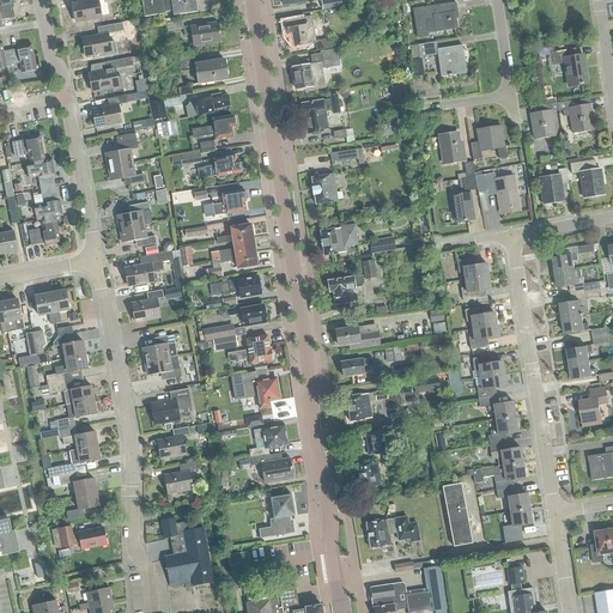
[(0,0),(0,19),(13,18),(11,4),(13,2),(12,0),(0,0)]
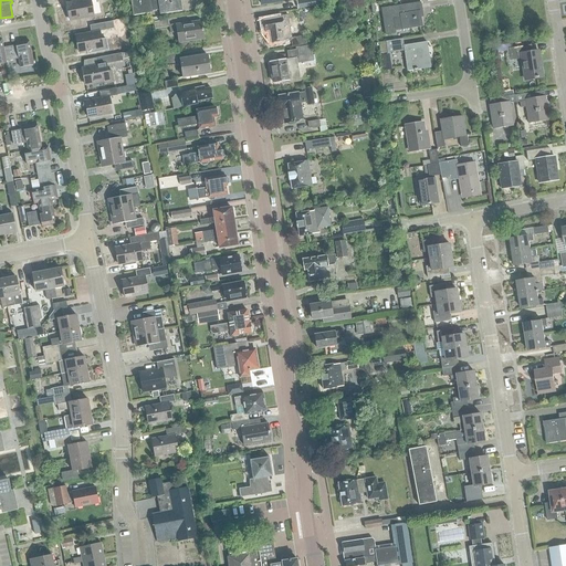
[(66,3),(70,21),(93,17),(88,0),(81,0),(66,3)]
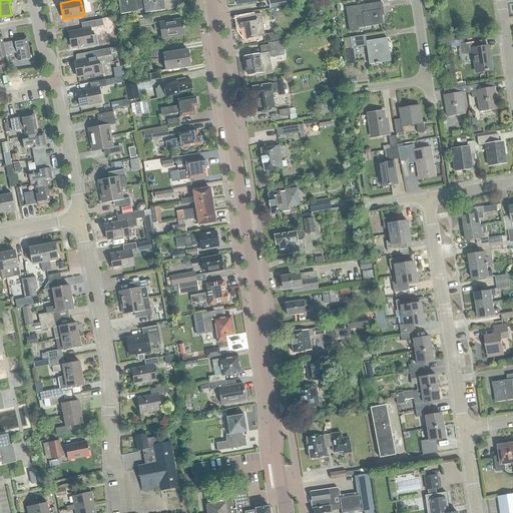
[(118,0),(120,15),(138,12),(138,10),(144,9),(145,13),(165,10),(162,0),(118,0)]
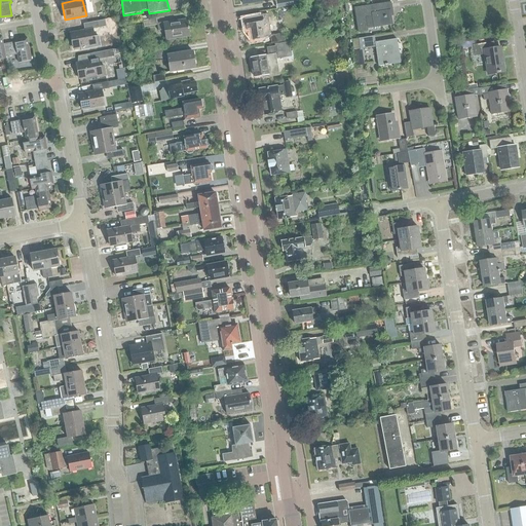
[(306,0),(285,0),(275,2),(276,8),(307,3),(306,0)]
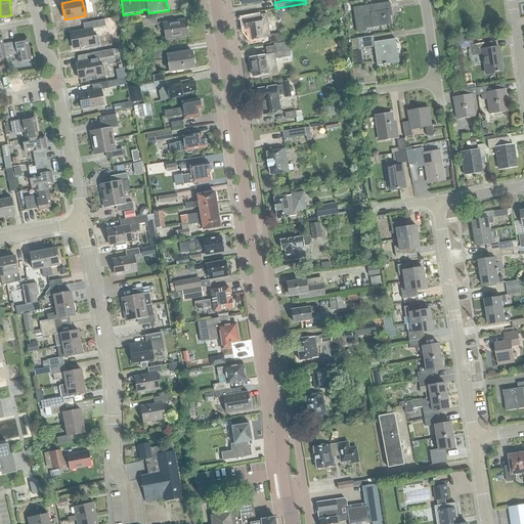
[(391,11),(389,3),(353,8),(357,33),(366,32),(365,29),(391,25),(389,11),(391,11)]
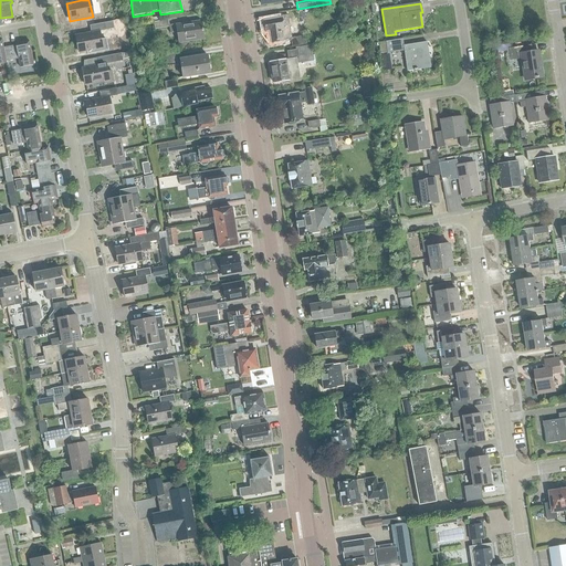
[(266,21),(263,24),(264,30),(266,32),(270,31),(271,31),(271,33),(270,33),(272,43),(290,40),(291,40),(292,40),(292,39),(292,38),(287,16),(281,17),(281,18),(266,21)]
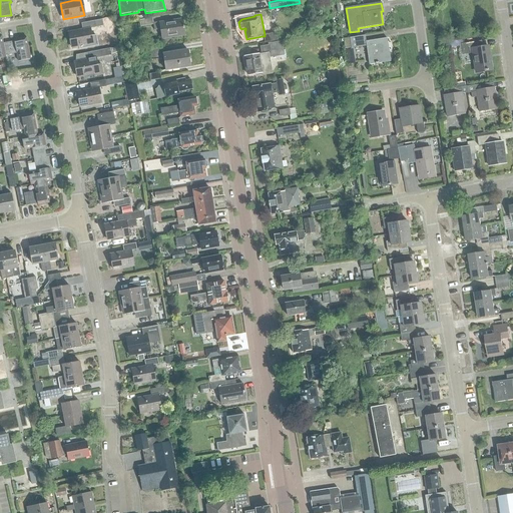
[(111,18),(102,20),(103,26),(112,24),(111,18)]
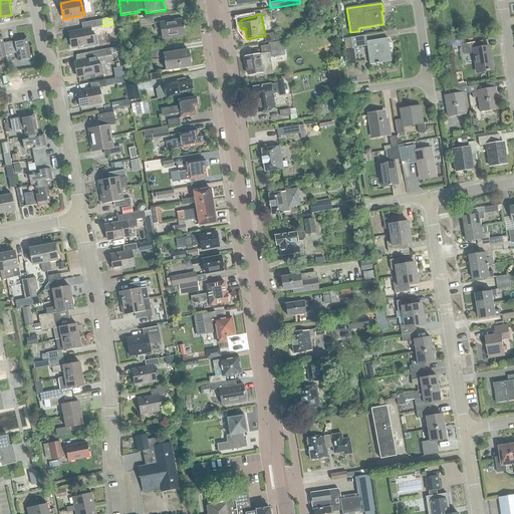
[(142,27),(154,25),(155,30),(161,29),(163,39),(186,35),(183,20),(160,24),(160,22),(154,23),(154,19),(141,21),(142,27)]
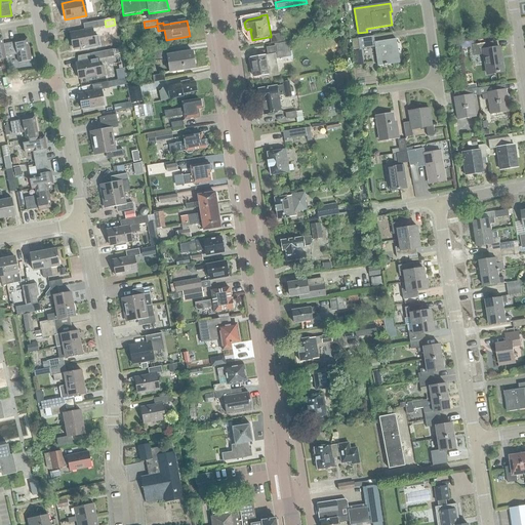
[(84,30),(70,33),(73,49),(81,47),(81,49),(99,46),(97,37),(93,38),(91,30),(97,28),(106,27),(105,21),(96,22),(83,25),(84,30)]
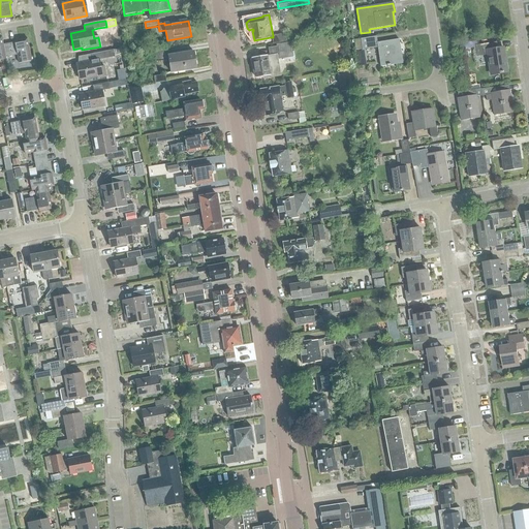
[(272,37),(271,37),(273,44),(286,42),(284,33),(281,34),(278,35),(276,36),(276,35),(273,35),(273,36),(273,37),(272,37)]
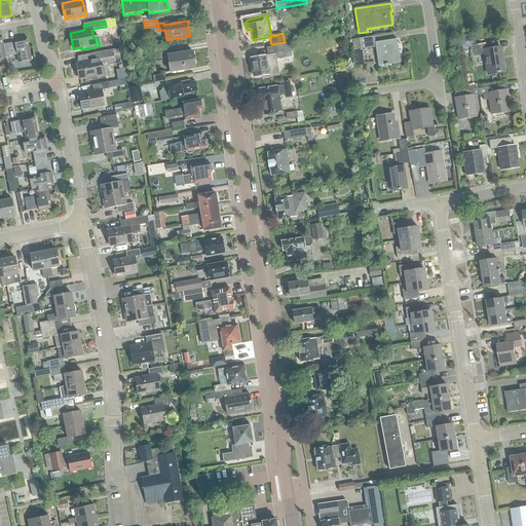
[(397,40),(375,43),(374,37),(359,40),(361,49),(375,47),(378,67),(400,64),(397,40)]
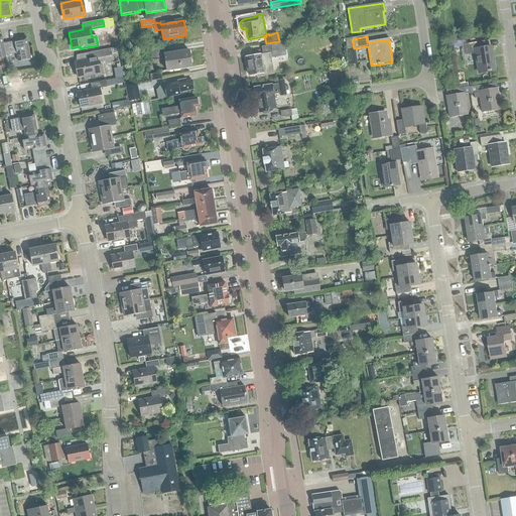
[(13,41),(2,43),(5,55),(16,53),(17,61),(30,58),(26,37),(13,39),(13,41)]
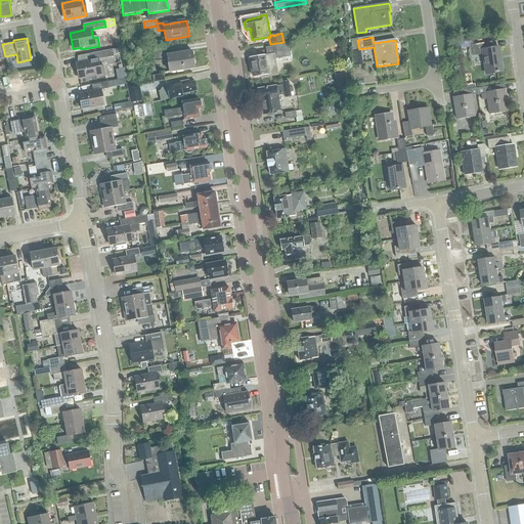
[(503,72),(498,48),(493,49),(492,42),(471,45),(472,56),(483,54),(486,74),(503,72)]
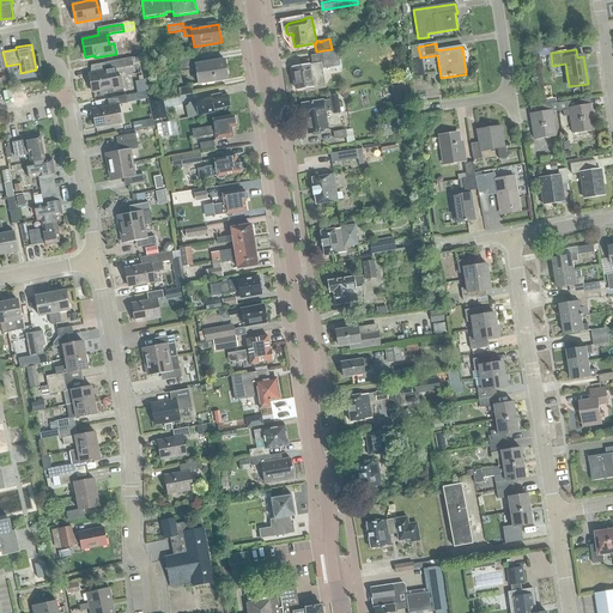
[(313,65),(292,68),(296,89),(305,87),(307,91),(325,87),(321,70),(340,67),(337,50),(321,53),(322,55),(311,58),(313,65)]
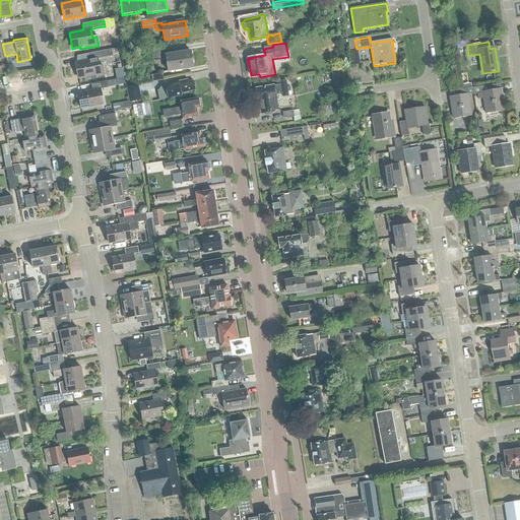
[(167,59),(168,71),(193,68),(190,51),(166,55),(165,48),(151,50),(153,61),(167,59)]
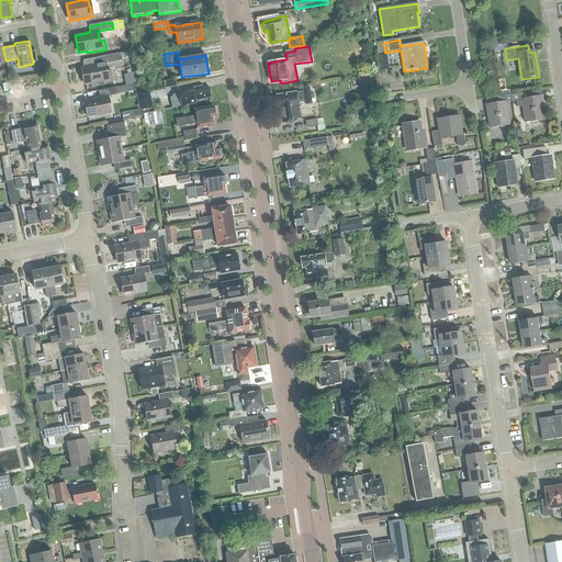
[(120,54),(96,58),(97,65),(81,68),(85,85),(103,81),(103,82),(113,81),(111,69),(105,70),(104,64),(121,60),(120,54)]
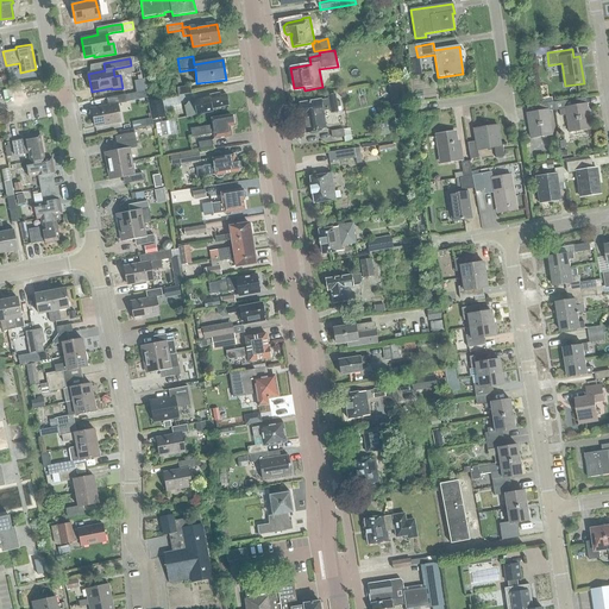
[(226,98),(226,95),(220,96),(219,93),(193,99),(194,104),(183,106),(186,117),(211,111),(211,108),(228,106),(227,102),(228,102),(227,98),(226,98)]
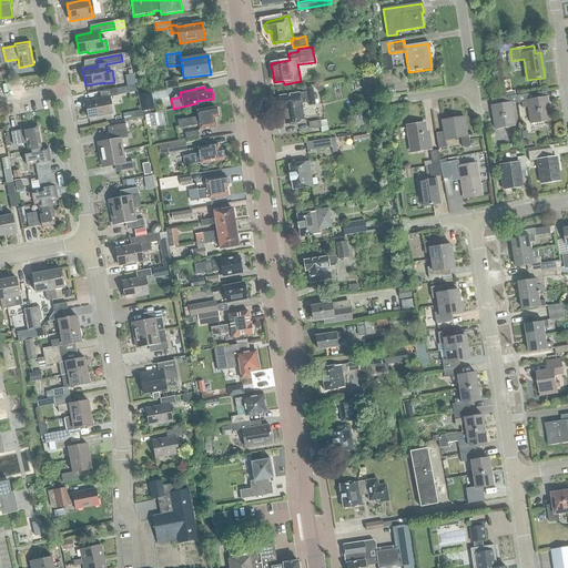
[(85,101),(89,119),(112,114),(109,98),(118,95),(115,89),(100,92),(101,99),(85,101)]
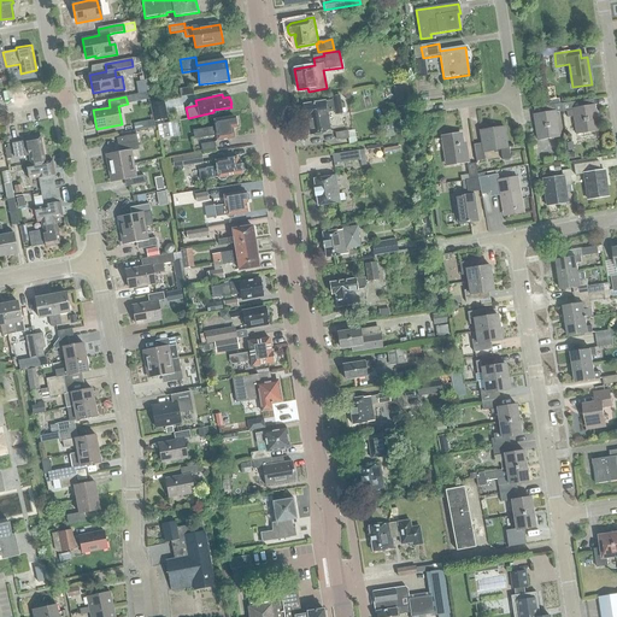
[(305,105),(301,110),(303,115),(307,118),(310,134),(327,131),(325,130),(330,130),(328,115),(330,115),(330,112),(335,111),(335,115),(342,113),(340,97),(333,98),(333,100),(305,105)]
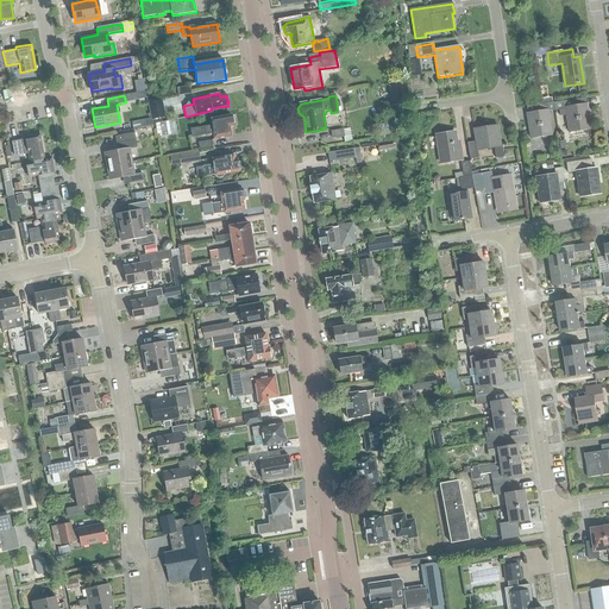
[(148,104),(152,120),(161,118),(165,117),(162,100),(148,104)]
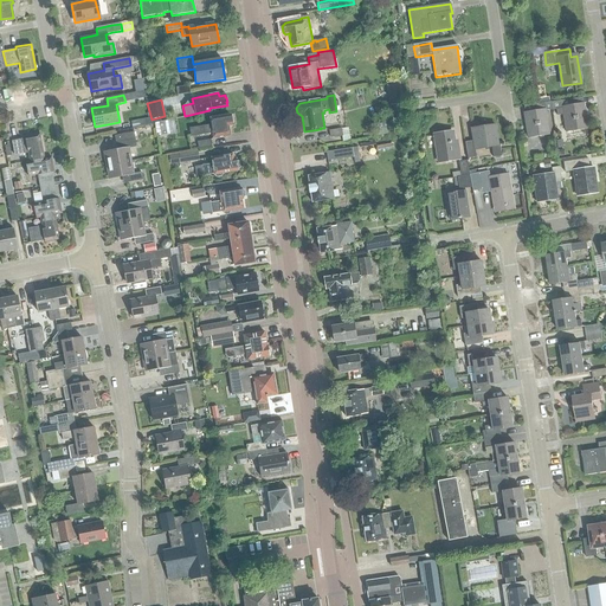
[(552,103),(550,103),(552,110),(556,110),(558,116),(563,115),(565,115),(567,130),(566,130),(566,131),(587,128),(587,127),(586,127),(582,105),(584,105),(584,104),(572,107),(571,100),(569,100),(552,103)]
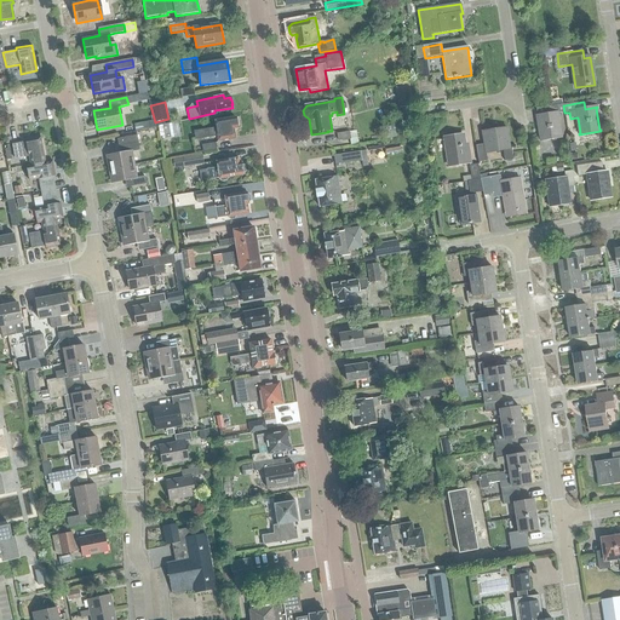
[(537,116),(535,116),(537,118),(538,118),(540,139),(539,139),(540,141),(561,137),(561,136),(560,137),(556,114),(557,114),(564,113),(563,105),(563,104),(562,104),(552,107),(551,107),(552,114),(537,116)]
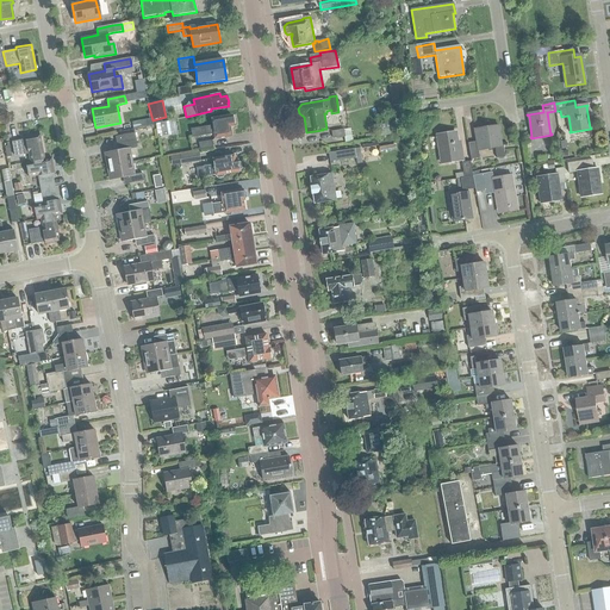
[(212,125),(191,130),(193,138),(215,135),(215,138),(232,136),(230,126),(234,126),(232,123),(234,123),(234,118),(231,118),(231,116),(211,118),(212,125)]
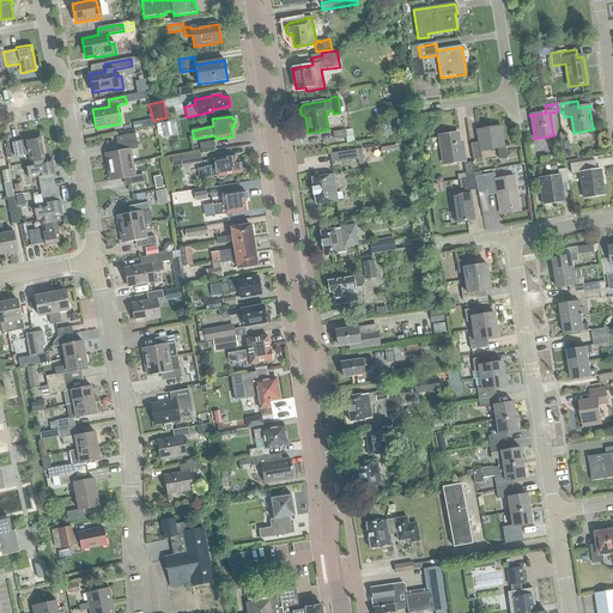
[(393,120),(381,122),(382,129),(394,127),(393,120)]
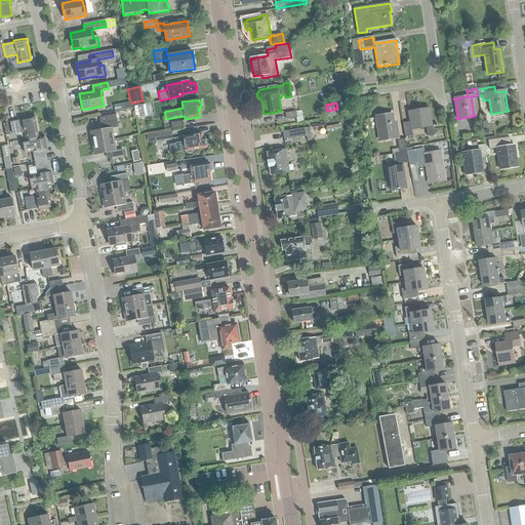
[(434,135),(433,127),(430,109),(409,112),(411,123),(404,124),(406,138),(414,136),(412,130),(426,128),(428,136),(434,135)]
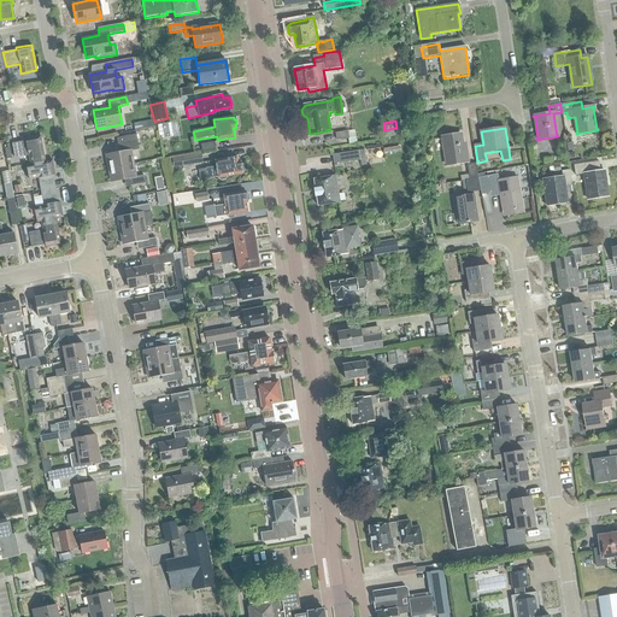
[(29,154),(30,163),(46,160),(41,135),(27,139),(27,140),(13,144),(16,157),(29,154)]
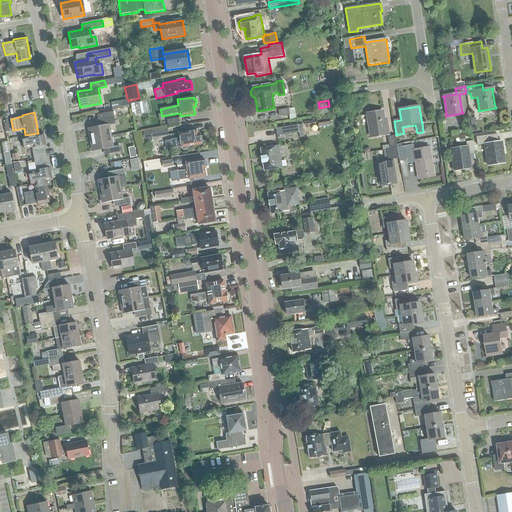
[(88,128),(90,140),(110,136),(108,125),(115,124),(113,112),(96,115),(98,121),(101,120),(102,126),(88,128)]
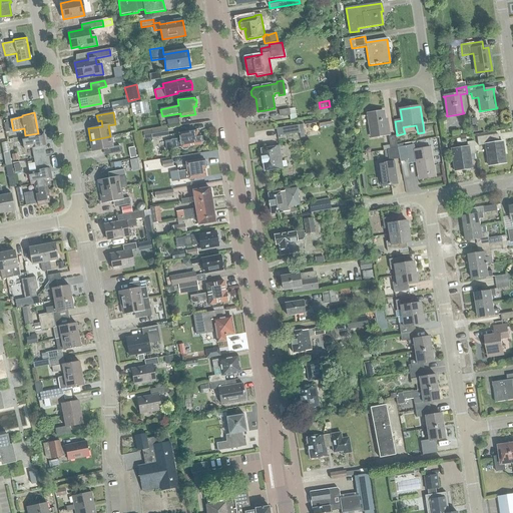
[(368,114),(371,138),(389,135),(387,124),(385,124),(385,121),(384,112),(368,114)]
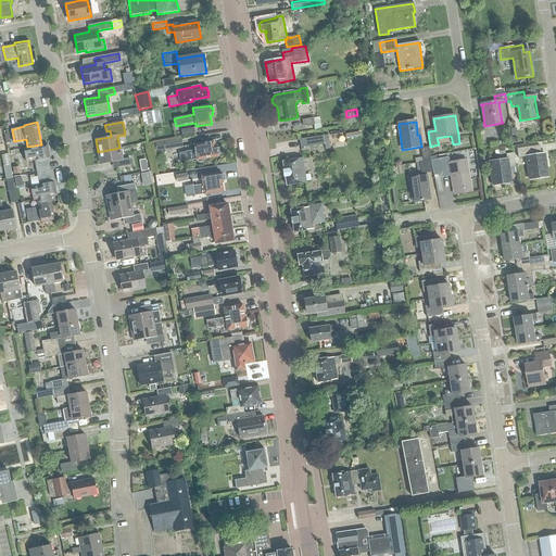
[(181,130),(182,137),(194,135),(193,128),(181,130)]
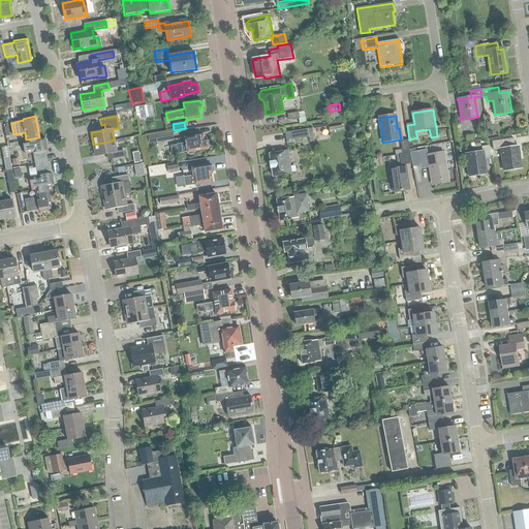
[(285,133),(286,141),(308,137),(307,130),(285,133)]
